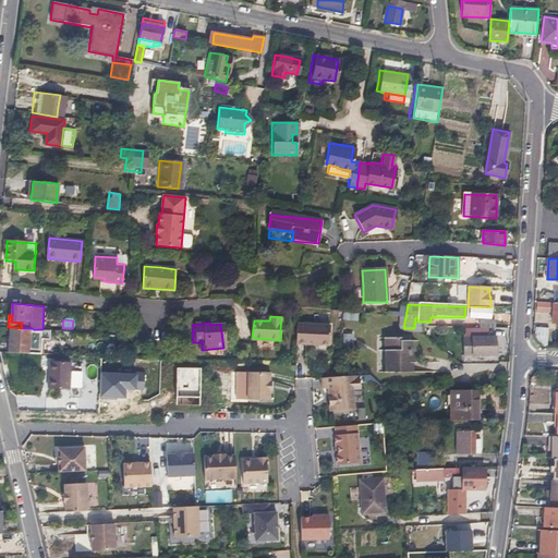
[(330,327),(298,325),(296,344),(329,347),(330,327)]
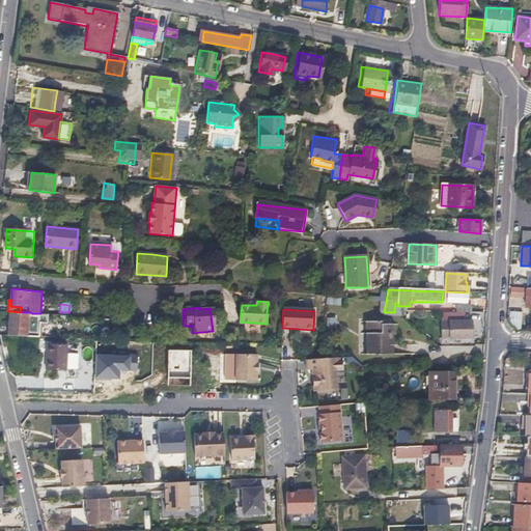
[(30,312),(20,312),(10,311),(8,334),(38,336),(39,323),(46,323),(47,314),(40,313),(38,313),(32,313),(30,312)]
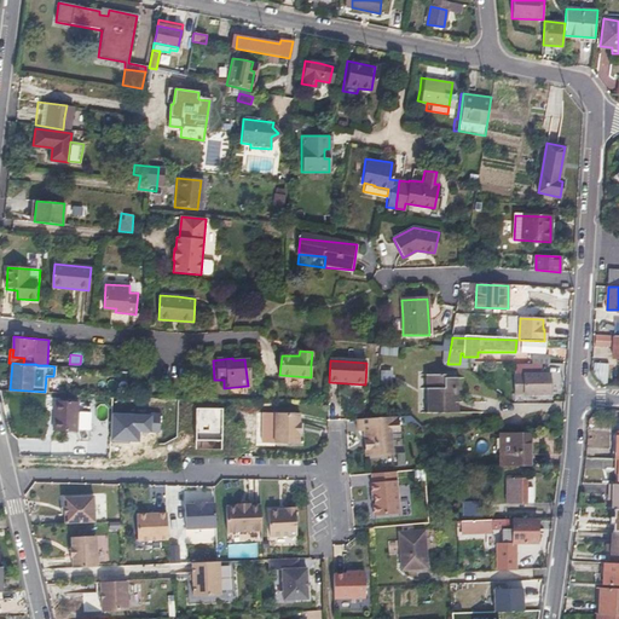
[(607,383),(608,364),(593,363),(591,382),(607,383)]
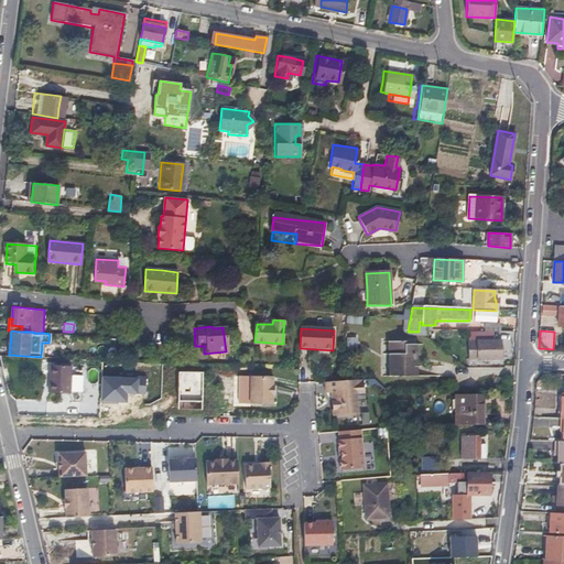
[(468,333),(469,351),(469,359),(501,359),(501,343),(494,344),(494,334),(468,333)]
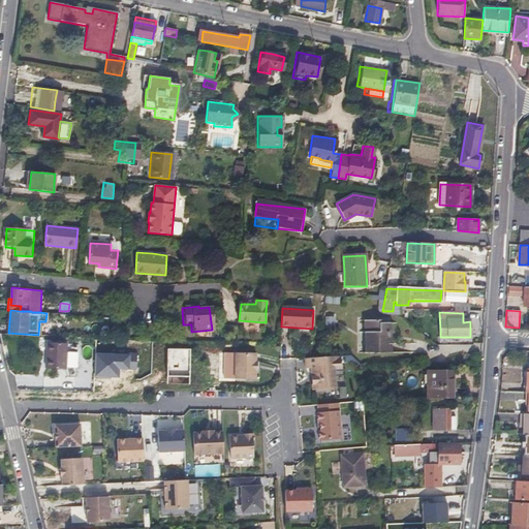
[(379,322),(372,322),(365,322),(365,333),(366,334),(366,353),(391,353),(391,345),(387,345),(387,324),(379,324),(379,322)]
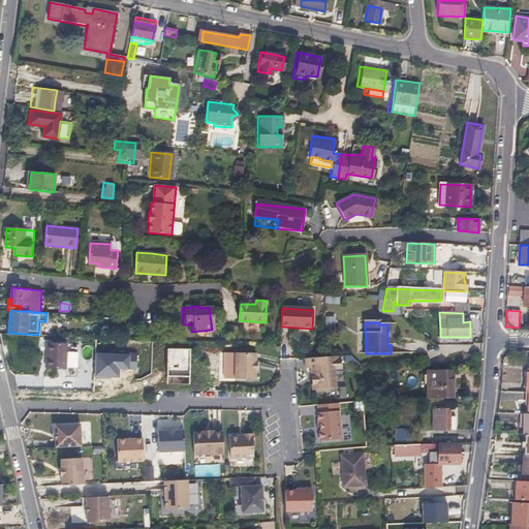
[(45,342),(45,353),(44,366),(64,368),(65,343),(45,342)]
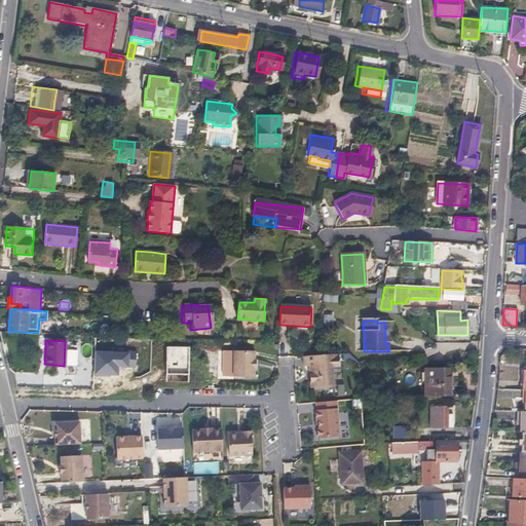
[(67,350),(67,366),(76,367),(77,350),(67,350)]
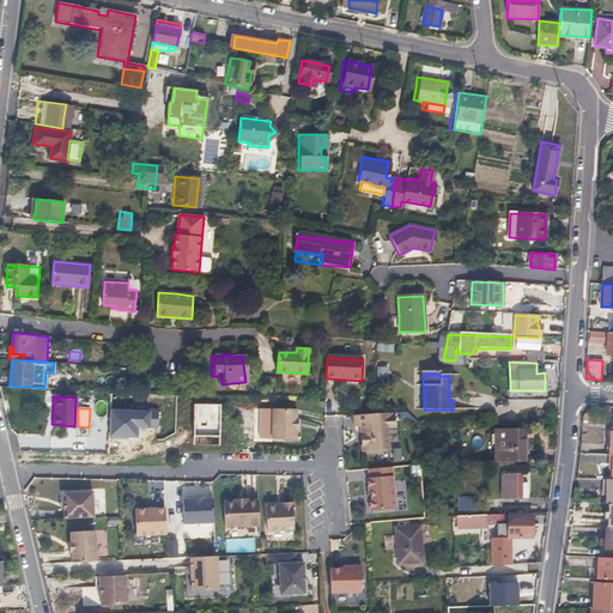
[(296,419),(297,410),(273,410),(272,439),(296,439),(296,430),(298,430),(298,419),(296,419)]
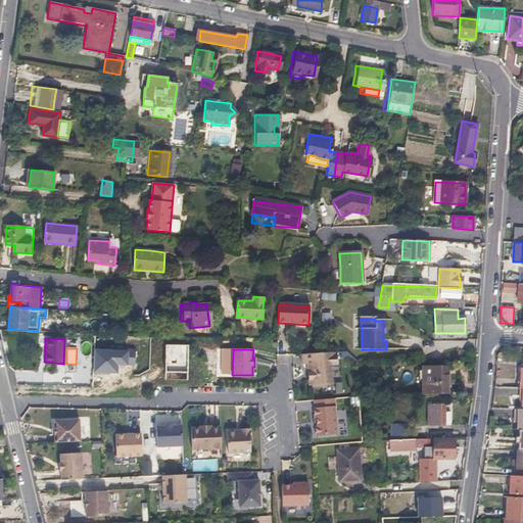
[(337,352),(301,354),(302,365),(307,365),(307,371),(311,373),(311,386),(331,384),(330,366),(337,365),(337,352)]
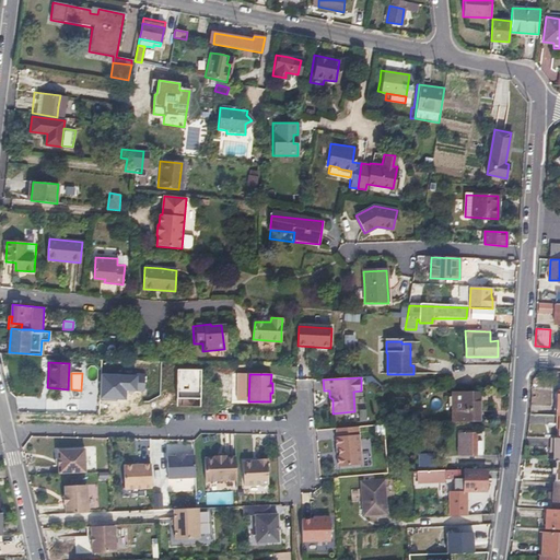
[(453,392),(453,407),(453,421),(478,421),(477,392),(453,392)]
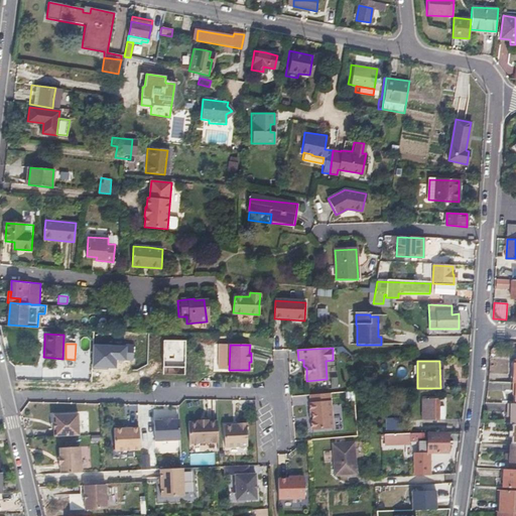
[(353,392),(345,393),(346,401),(354,401),(353,392)]
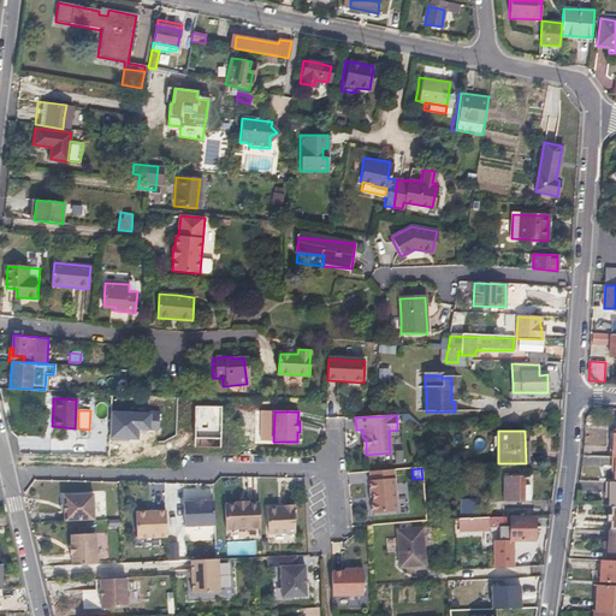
[(394,469),(371,471),(371,480),(369,480),(371,492),(372,492),(373,502),(371,502),(372,513),(397,511),(394,469)]
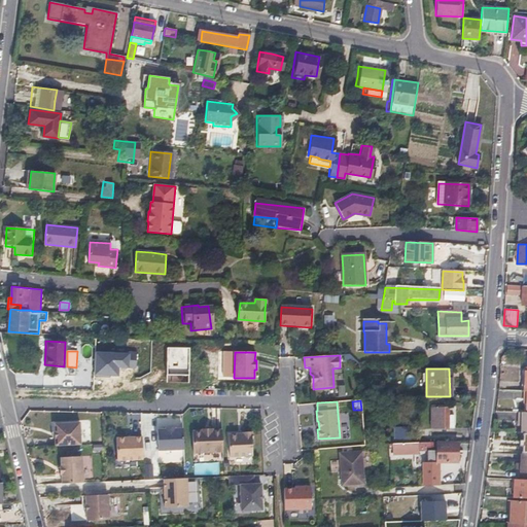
[(454,428),(454,424),(449,424),(448,414),(448,408),(431,409),(432,429),(454,428)]
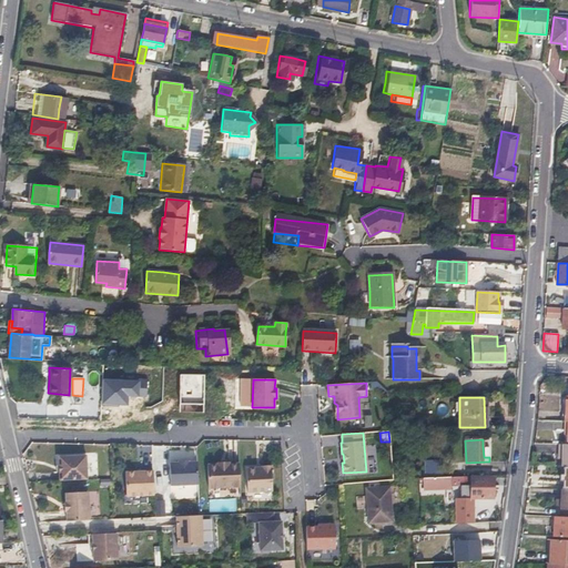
[(567,444),(558,445),(559,453),(563,453),(561,459),(561,467),(567,467),(567,444)]
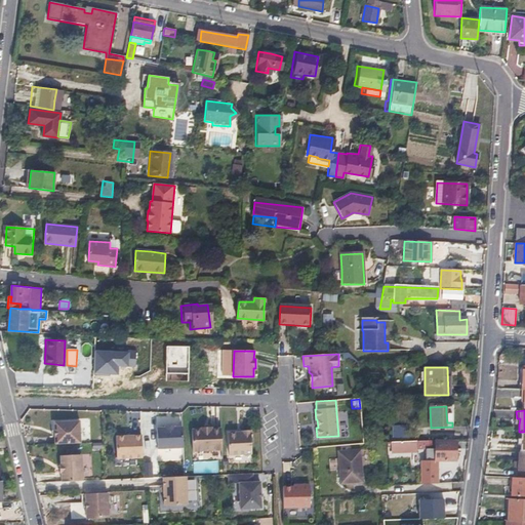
[(54,423),(55,445),(81,444),(80,422),(54,423)]
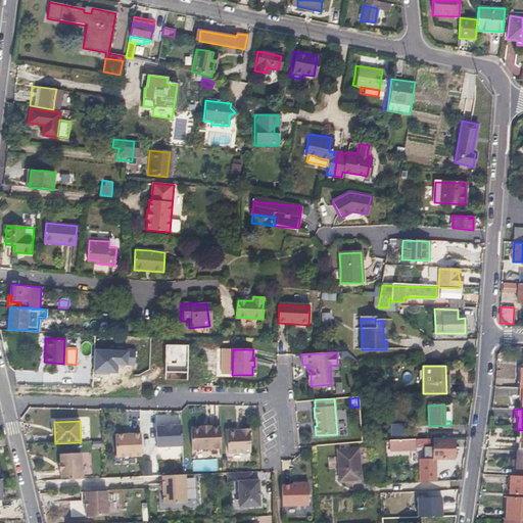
[(390,440),(408,440),(407,424),(389,425),(390,440)]
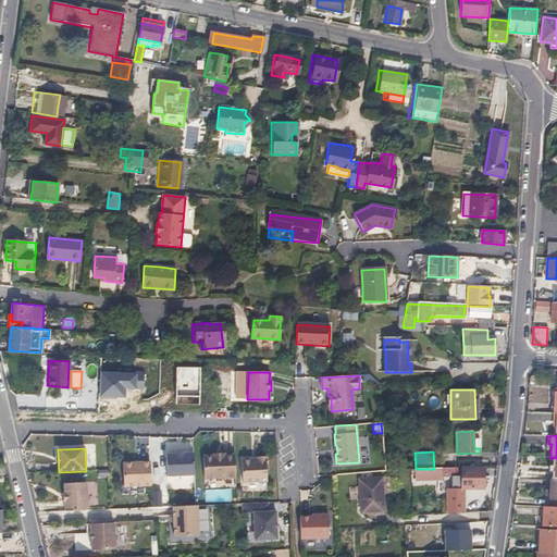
[(235,454),(225,455),(214,455),(203,456),(205,479),(236,478),(235,454)]
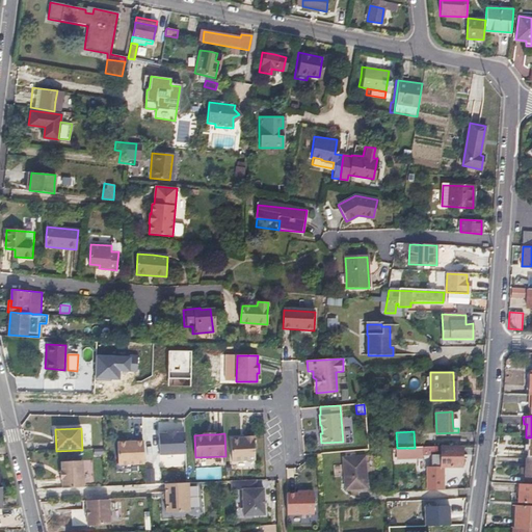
[(160,456),(186,454),(185,434),(177,434),(167,435),(159,435),(160,456)]
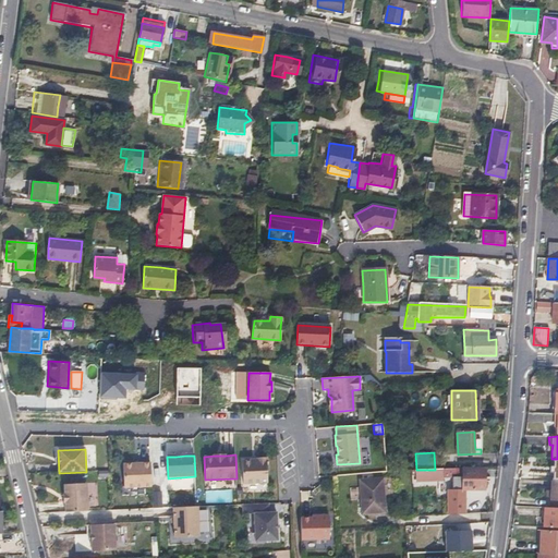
[(268,481),(267,456),(257,456),(257,458),(242,458),(243,482),(268,481)]
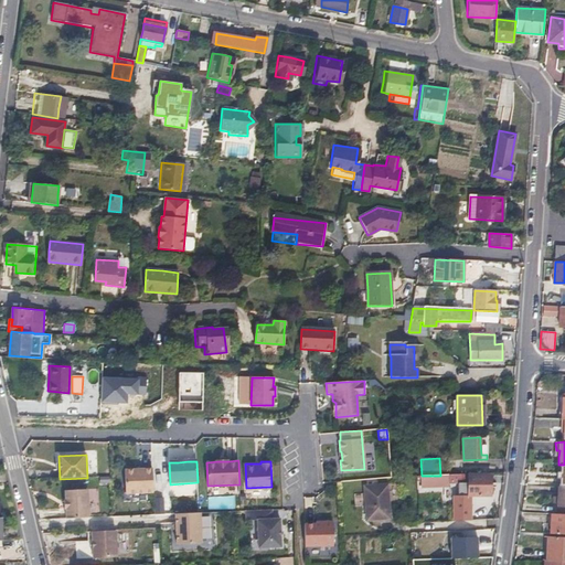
[(155,494),(152,470),(125,471),(127,496),(155,494)]
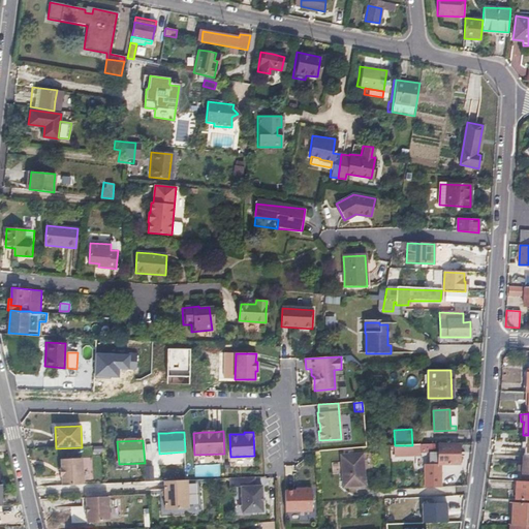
[(412,447),(412,445),(395,445),(393,445),(394,456),(415,456),(415,447),(412,447)]
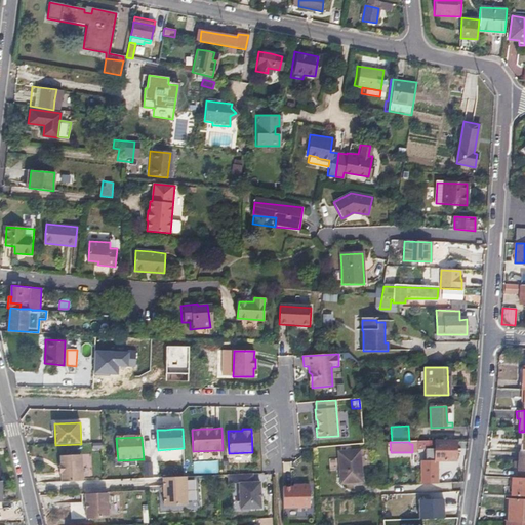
[(427,462),(436,461),(456,461),(455,442),(436,443),(436,450),(427,450),(427,462)]
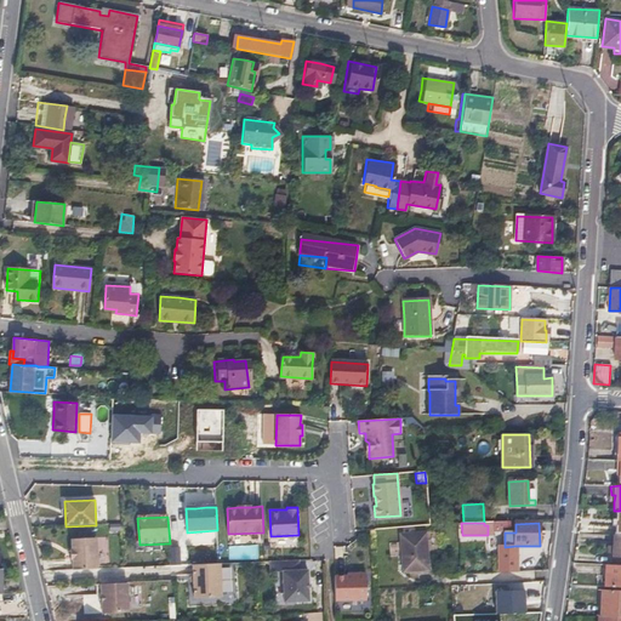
[(403,534),(404,552),(404,569),(417,569),(428,568),(427,533),(403,534)]
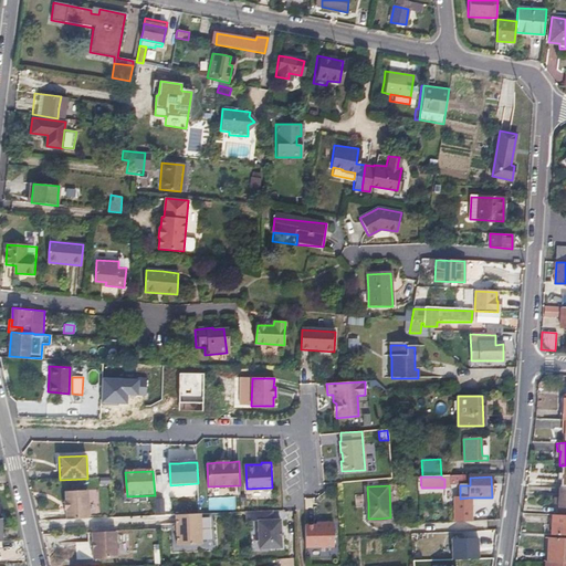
[(394,485),(389,485),(390,517),(380,519),(381,523),(395,522),(394,485)]
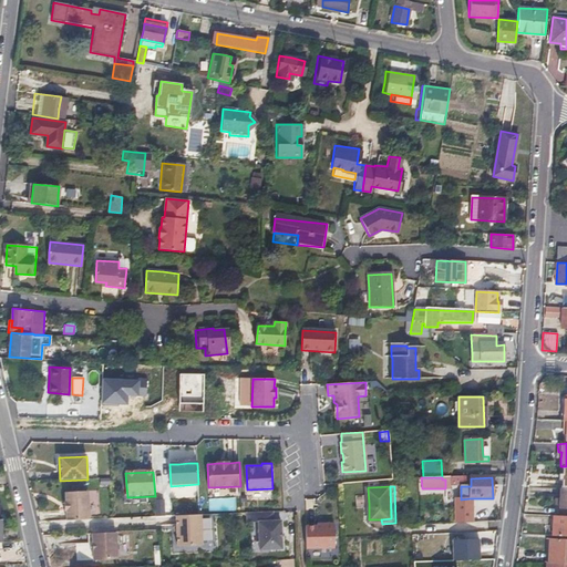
[(68,514),(68,524),(91,523),(89,494),(66,495),(66,505),(68,512),(68,514)]
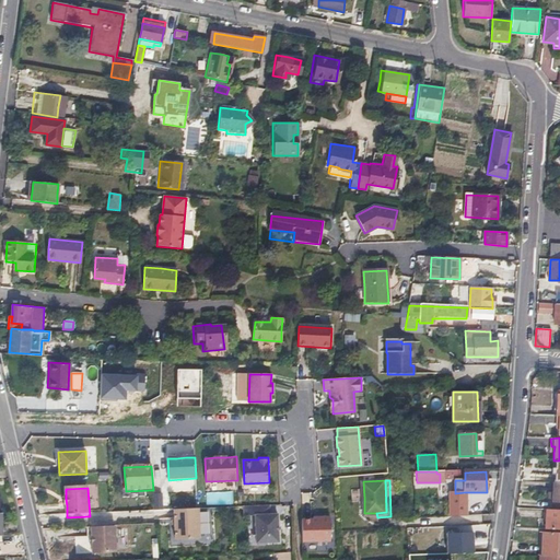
[(162,496),(153,496),(154,512),(163,512),(162,496)]
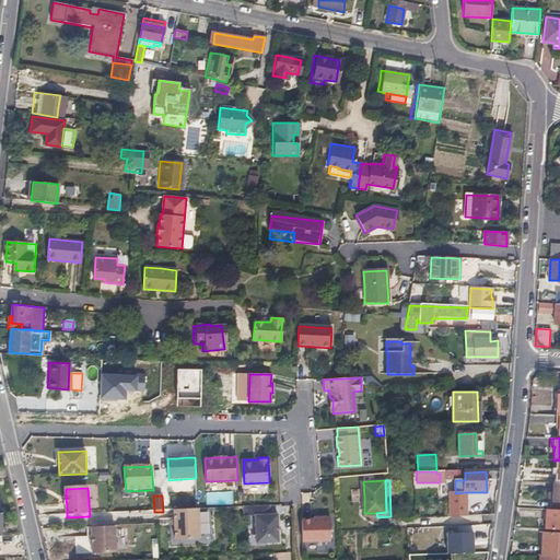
[(201,539),(199,510),(175,511),(176,541),(201,539)]
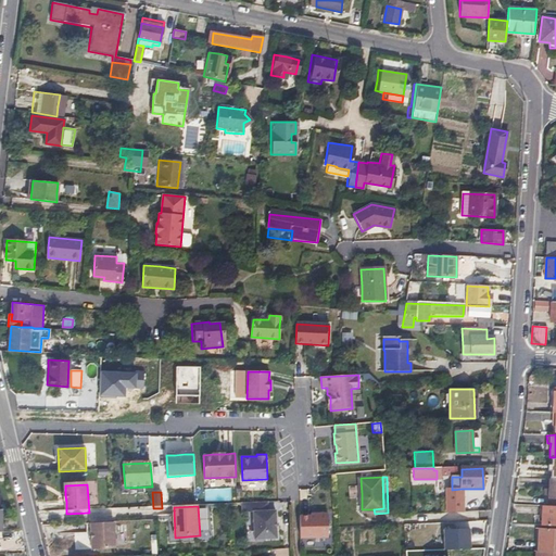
[(544,506),(543,516),(543,526),(555,526),(555,506),(548,507),(544,506)]
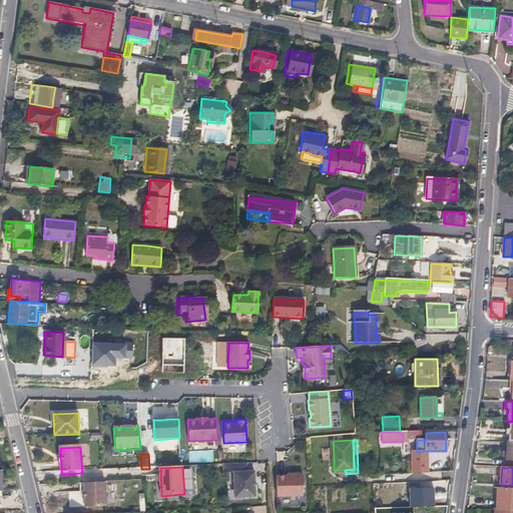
[(254,471),(234,472),(235,497),(255,496),(254,471)]
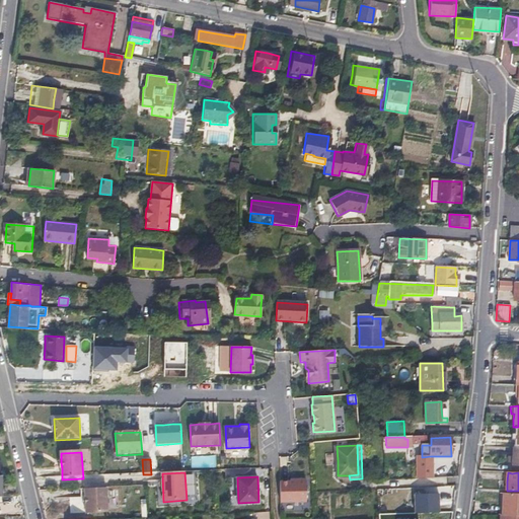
[(291,482),(281,482),(281,504),(307,503),(306,478),(297,478),(297,480),(291,482)]
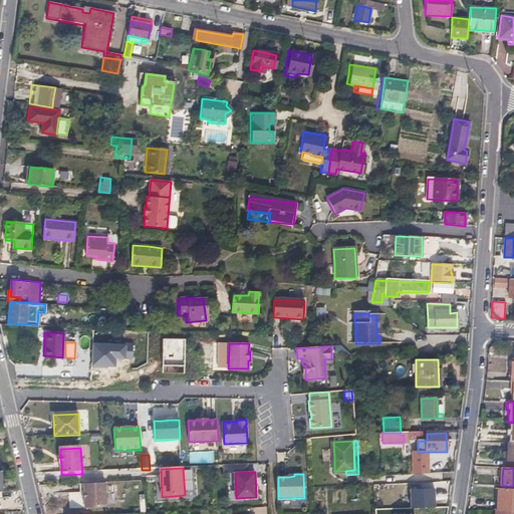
[(106,485),(85,486),(86,510),(107,508),(106,485)]
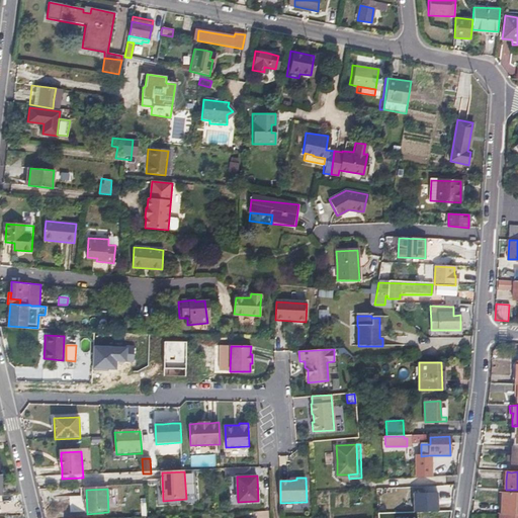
[(189,490),(189,500),(197,500),(196,489),(189,490)]
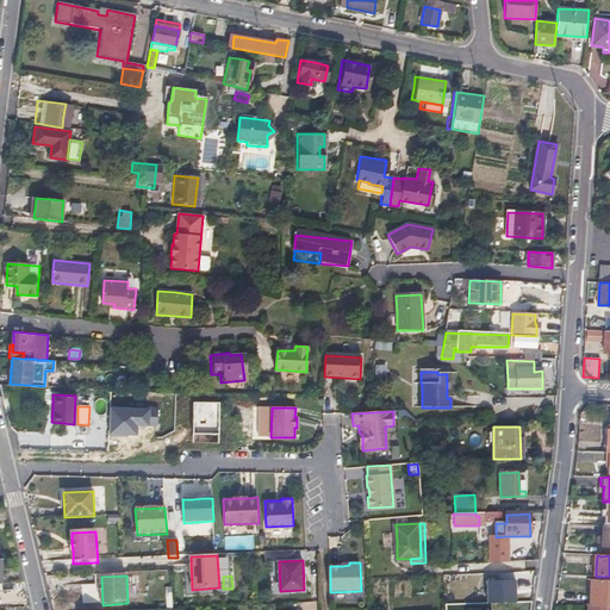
[(592,607),(609,607),(609,580),(593,580),(592,607)]
